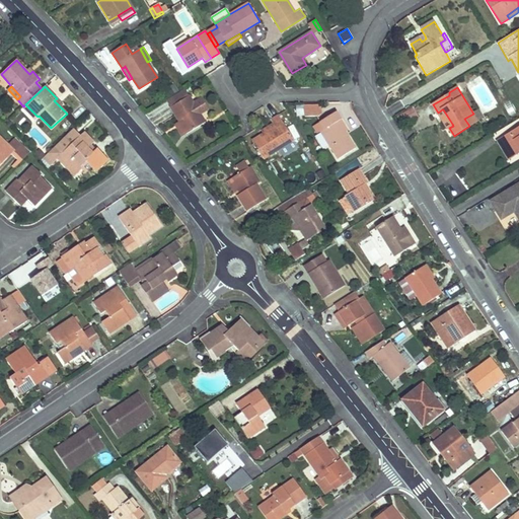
[(181,91),(166,100),(170,107),(190,96),(184,89),(181,91)]
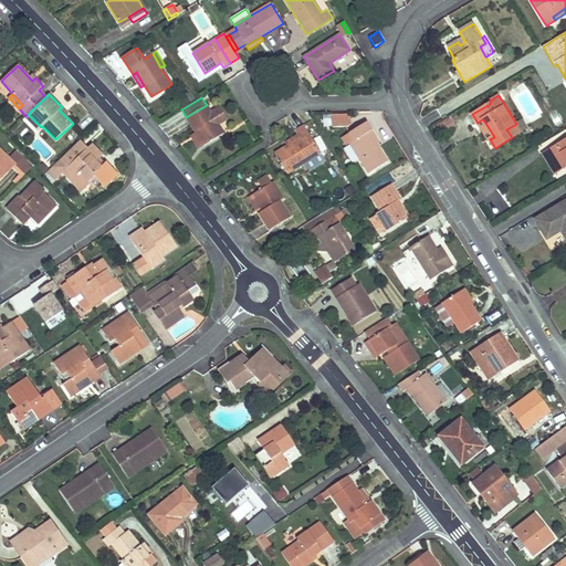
[(223,133),(207,105),(186,117),(187,118),(196,133),(203,145),(223,133)]
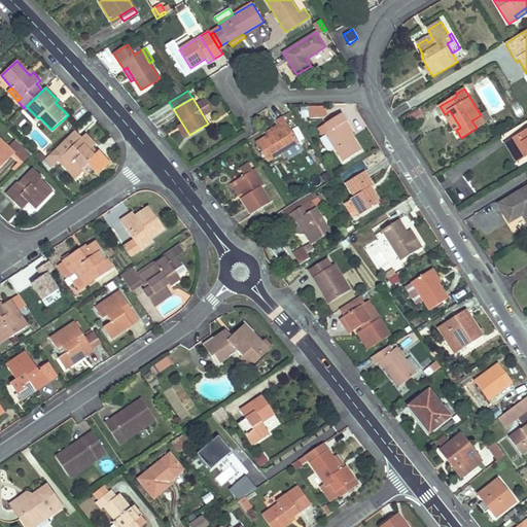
[(61,108),(64,106),(58,100),(55,102),(61,108)]
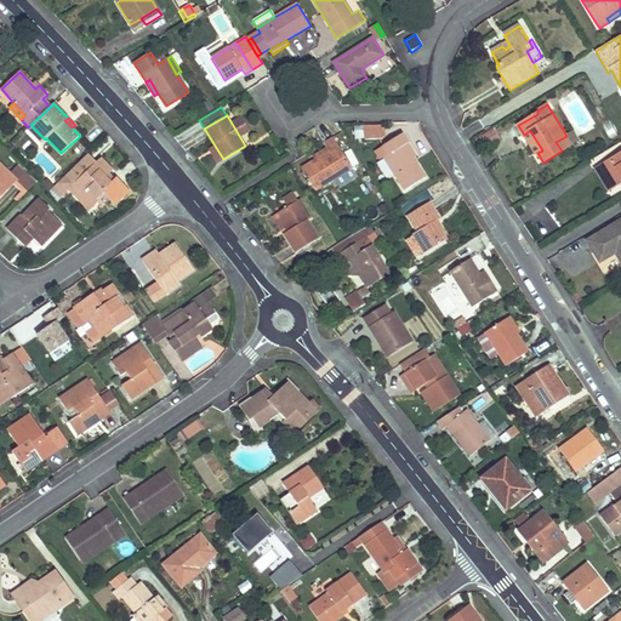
[(45,140),(33,127),(30,125),(28,127),(27,129),(28,130),(39,143),(40,144),(40,143),(45,140)]
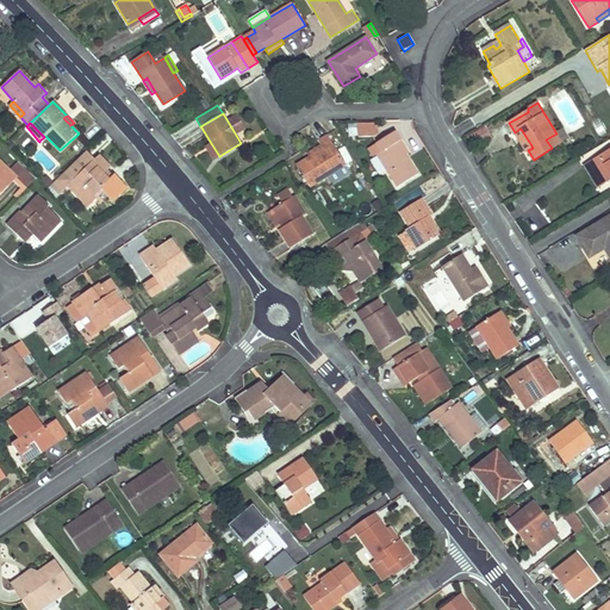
[(377,137),(375,124),(359,124),(359,137),(377,137)]
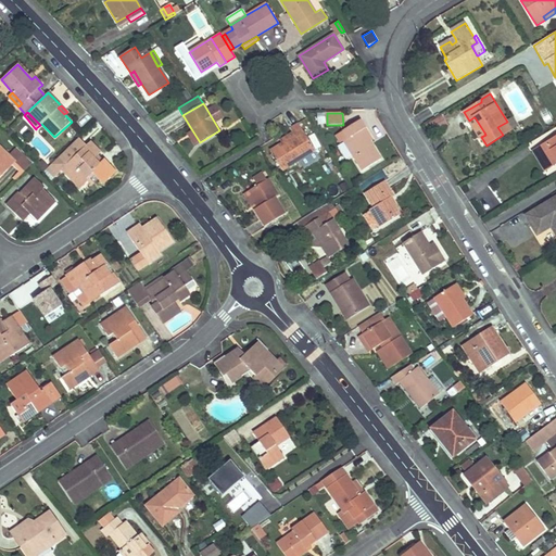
[(442,126),(437,117),(426,125),(430,134),(431,134),(442,126)]
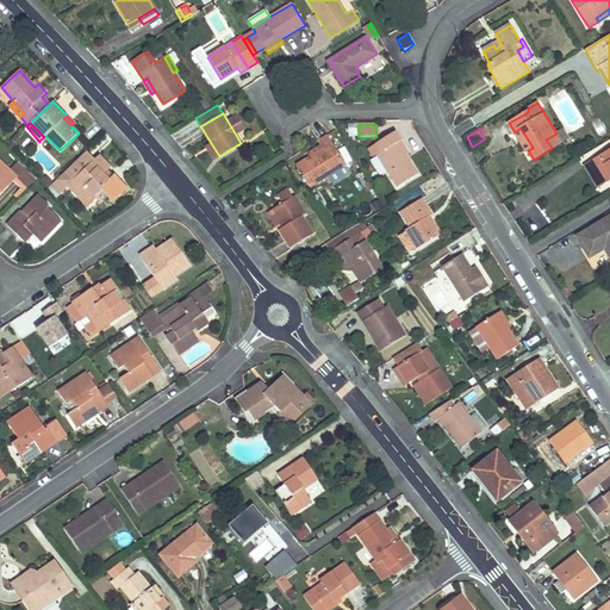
[(533,148),(531,145),(521,129),(520,129),(515,132),(527,151),(528,150),(533,148)]
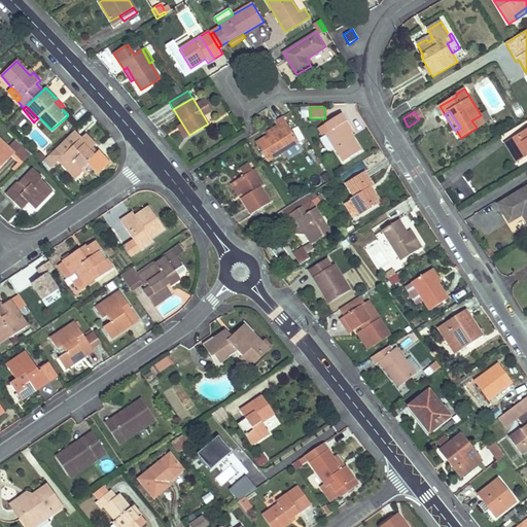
[(361,151),(351,133),(345,123),(347,121),(342,114),(325,124),(329,131),(326,133),(344,162),(361,151)]
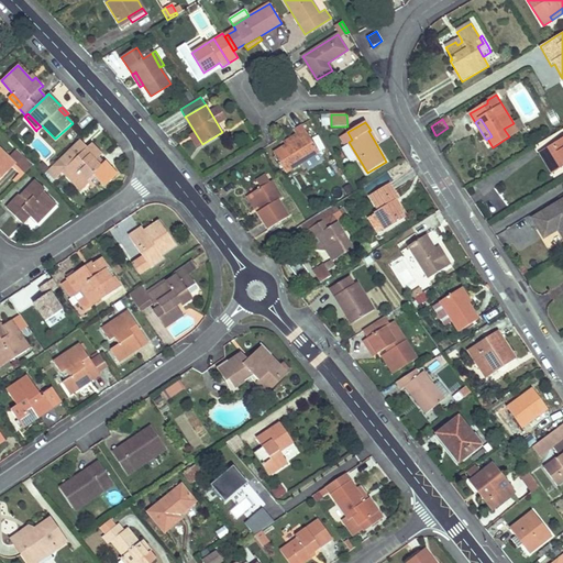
[(518,132),(514,123),(504,129),(509,136),(518,132)]
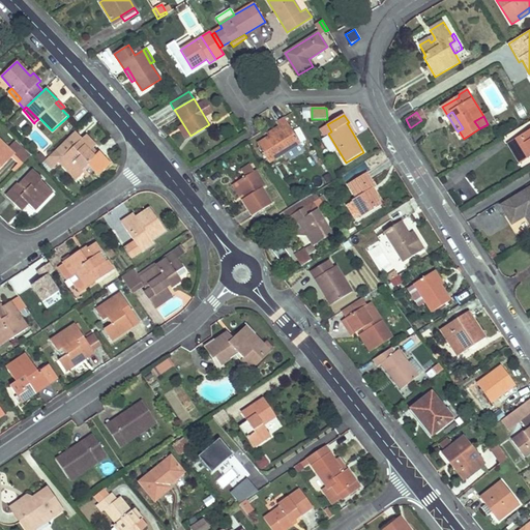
[(286,152),(300,144),(288,122),(281,126),(282,129),(276,134),(270,137),(259,144),(269,163),(286,152)]
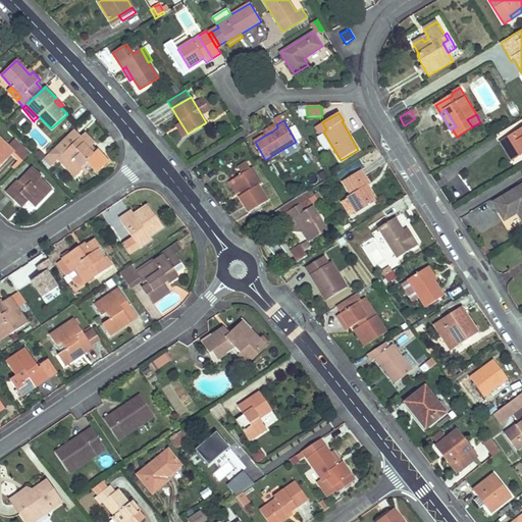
[(188,134),(180,122),(176,125),(184,137),(188,134)]
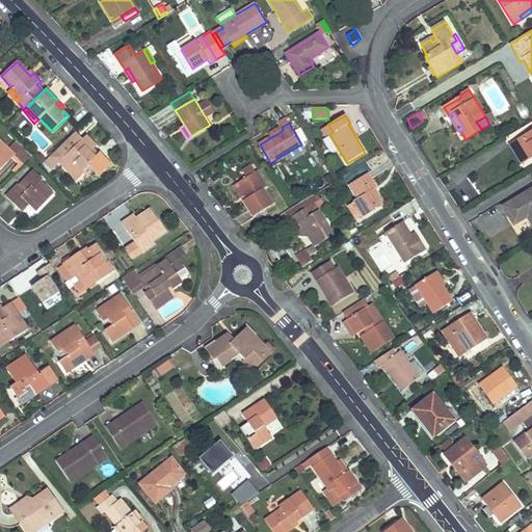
[(329,134),(333,132),(328,125),(321,129),(326,136),(329,134)]
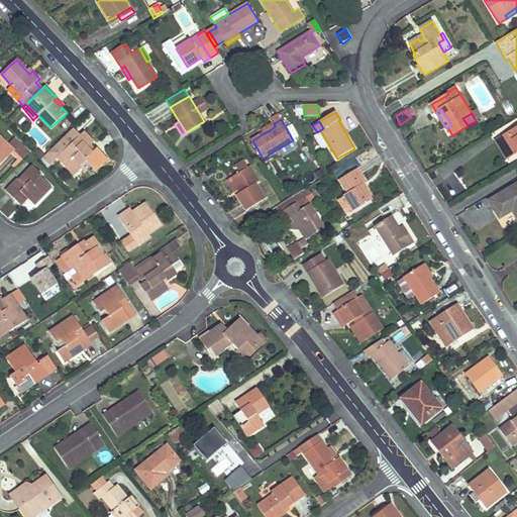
[(264,133),(270,130),(275,126),(274,123),(263,130),(264,133)]
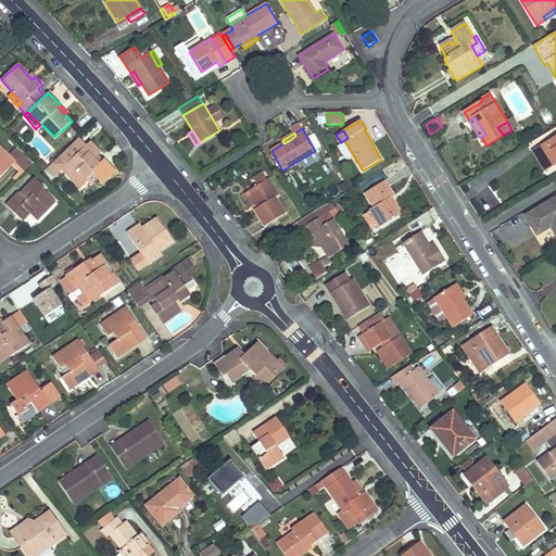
[(67,164),(86,146),(80,140),(61,158),(61,159),(66,164),(67,164)]
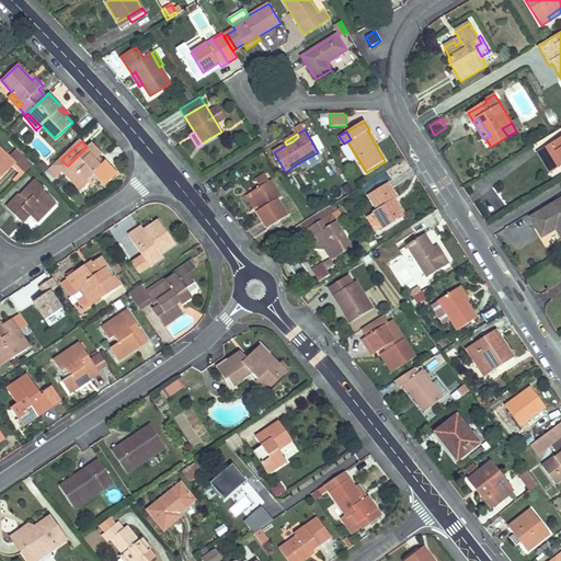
[(560,141),(556,145),(554,141),(541,149),(545,158),(550,156),(558,169),(560,167),(560,141)]
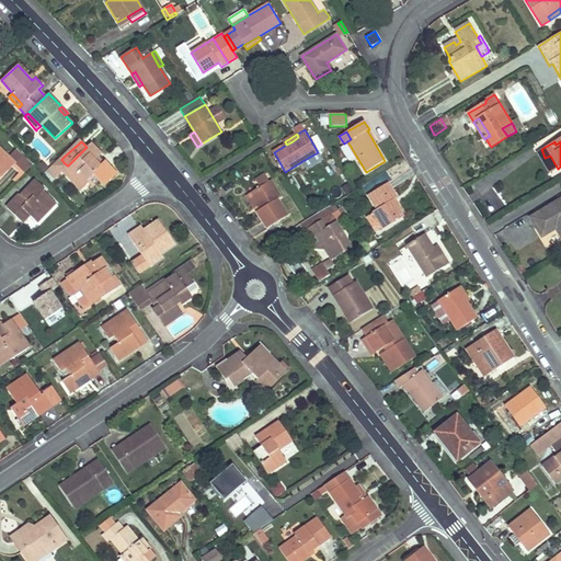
[(99,168),(93,162),(101,155),(91,144),(87,147),(68,165),(67,165),(61,160),(61,159),(60,159),(47,172),(56,181),(65,172),(81,191),(90,182),(88,180),(94,174),(100,180),(113,167),(106,160),(99,168)]
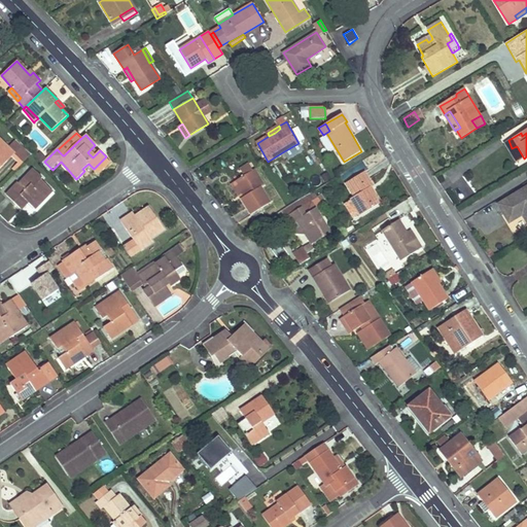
[(0,168),(13,153),(0,140),(0,168)]
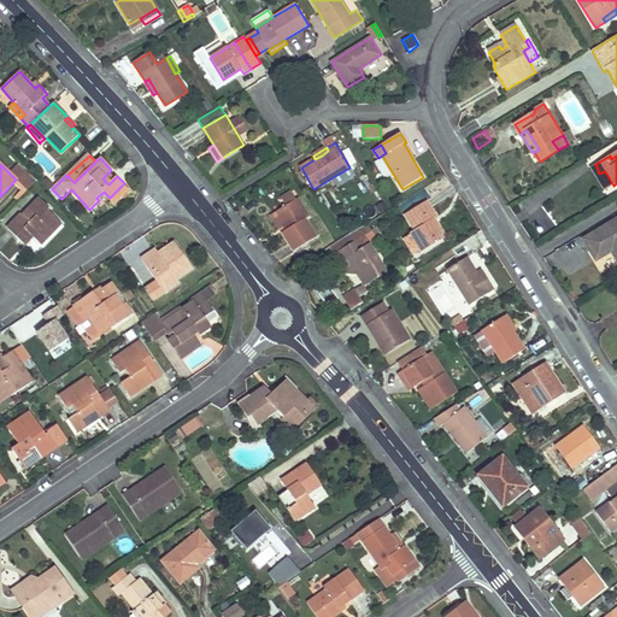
[(613,186),(605,171),(599,174),(595,164),(592,166),(605,191),(606,191),(613,186)]
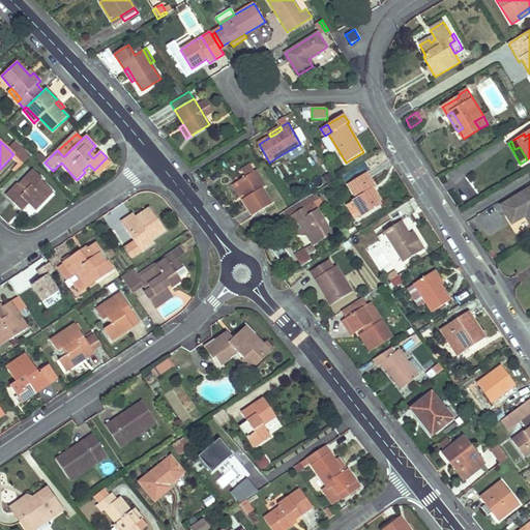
[(283,178),(290,175),(283,163),(275,167),(283,178)]
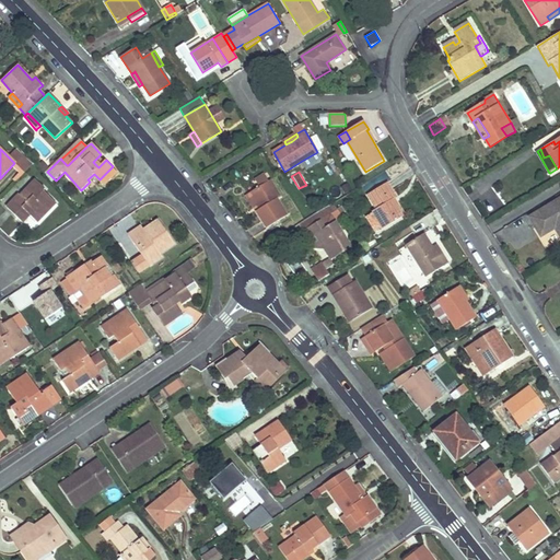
[(56,203),(44,190),(45,188),(36,179),(20,196),(19,195),(7,207),(23,222),(31,216),(37,222),(56,203)]
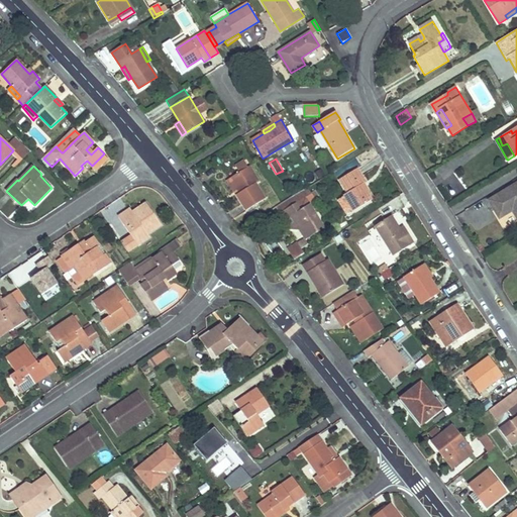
[(266,198),(256,183),(259,182),(250,166),(230,178),(240,194),(237,196),(246,210),(266,198)]
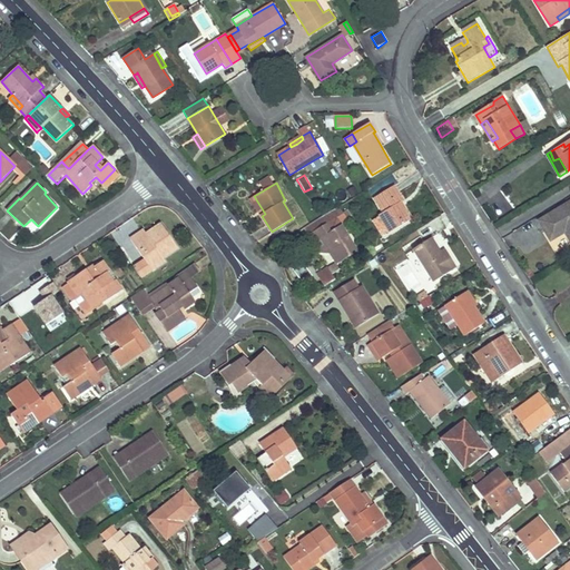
[(411,220),(400,203),(403,200),(394,186),(374,198),(383,213),(380,215),(380,217),(374,220),(374,222),(383,236),(390,232),(391,233),(411,220)]
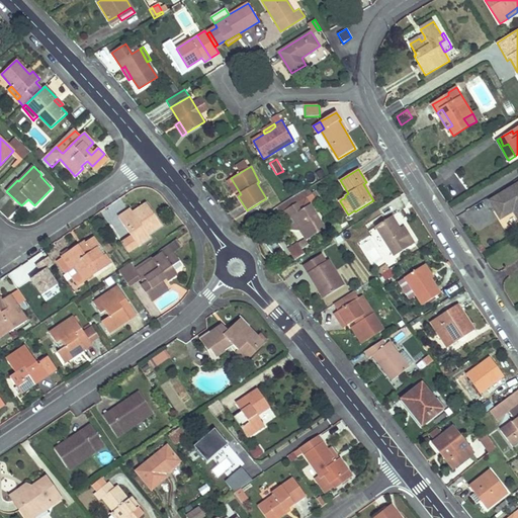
[(241,194),(231,178),(229,180),(228,180),(237,194),(238,196),(241,194)]
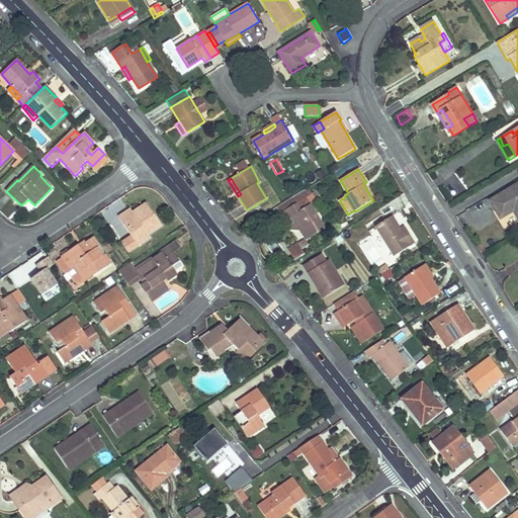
[(517,184),(490,201),(500,219),(513,210),(517,219),(517,184)]
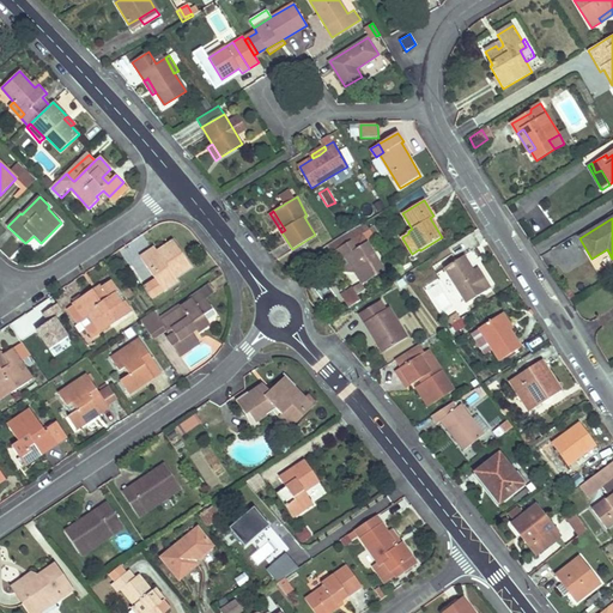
[(369,228),(365,222),(365,223),(357,226),(357,228),(362,235),(368,243),(375,237),(376,236),(375,236),(375,235),(369,228)]
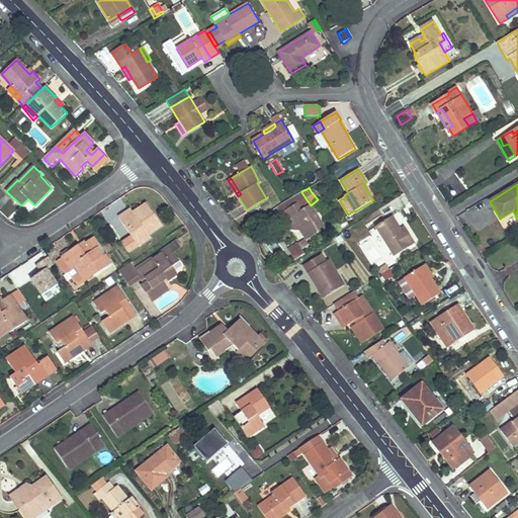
[(280,214),(297,203),(306,198),(301,192),(282,203),(276,207),(276,208),(280,213),(280,214)]
